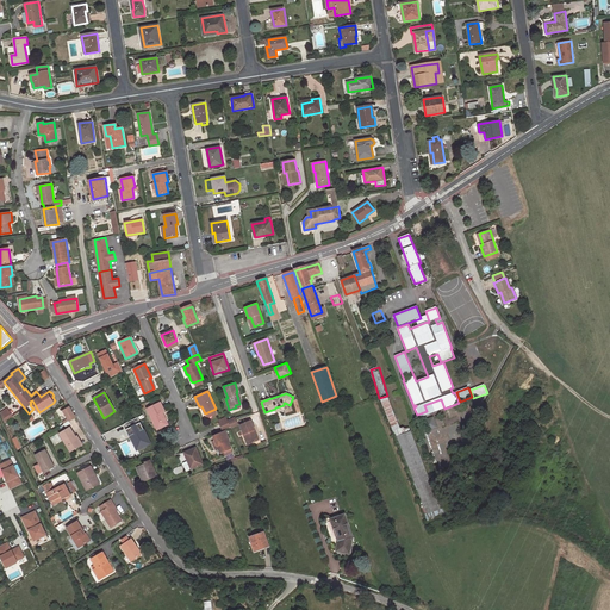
[(387,397),(381,399),(392,427),(398,425),(387,397)]
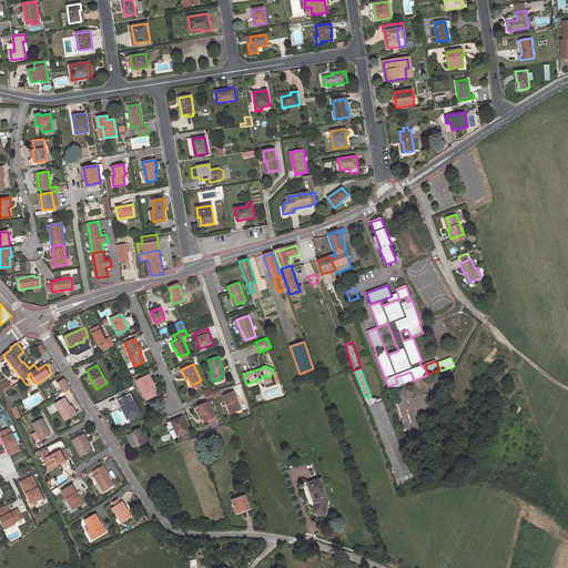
[(389,389),(414,381),(411,372),(395,377),(397,383),(388,386),(389,389)]
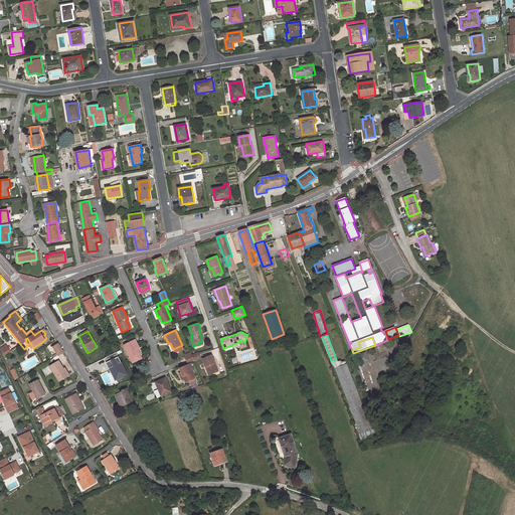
[(136,340),(124,345),(131,359),(132,362),(142,358),(137,348),(139,347),(136,340)]
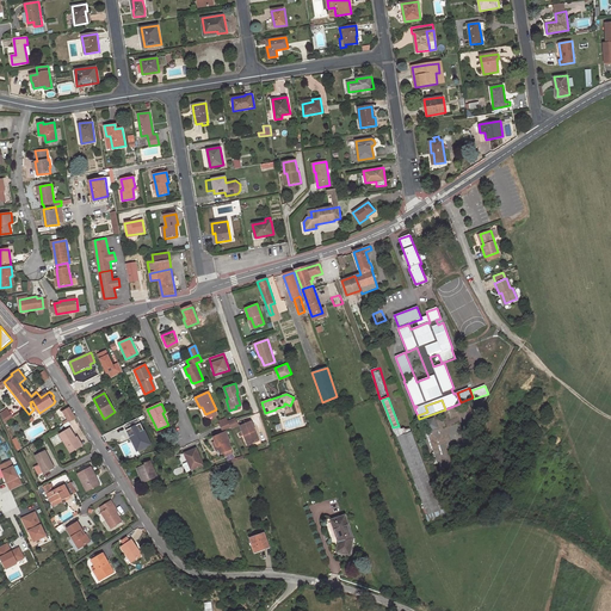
[(69,408),(62,412),(69,423),(76,418),(69,408)]
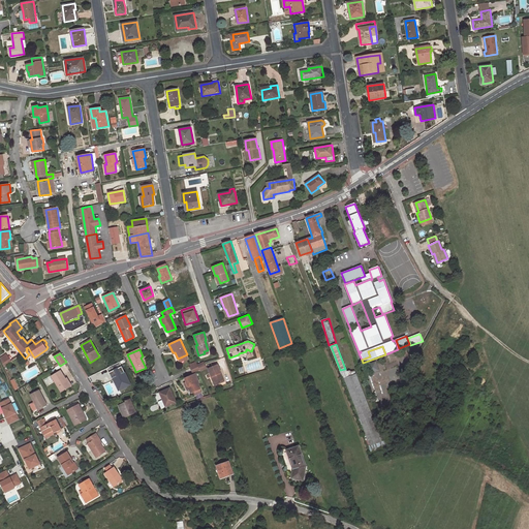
[(10,363),(6,358),(1,361),(4,367),(10,363)]
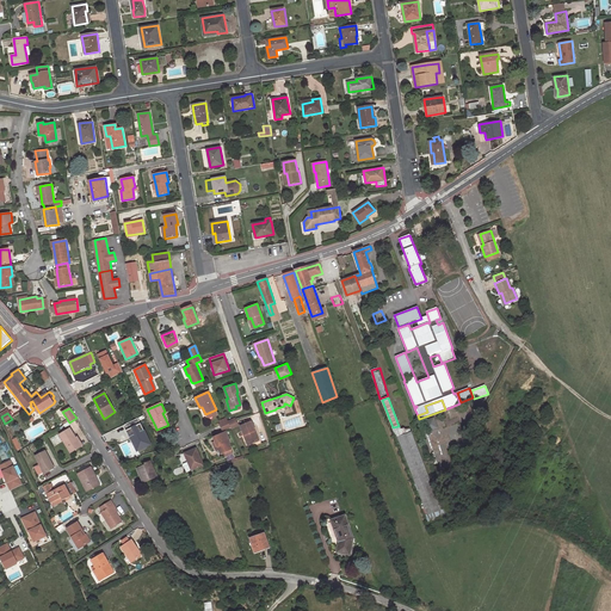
[(137,449),(150,443),(139,418),(124,425),(137,449)]
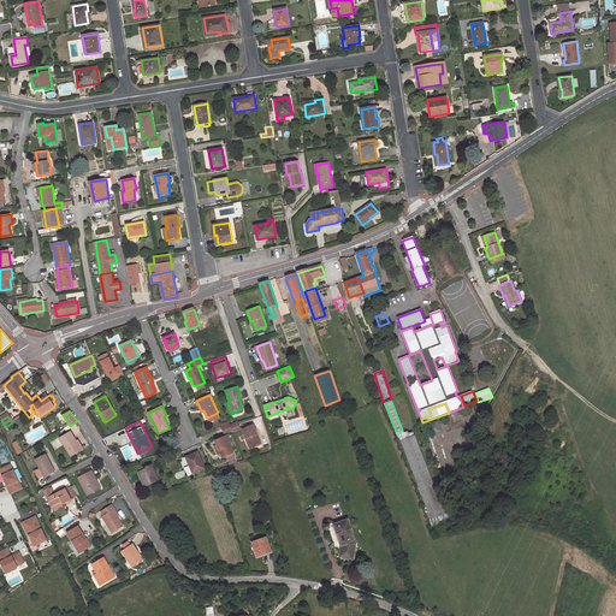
[(229,421),(220,425),(225,436),(241,428),(238,421),(230,424),(229,421)]
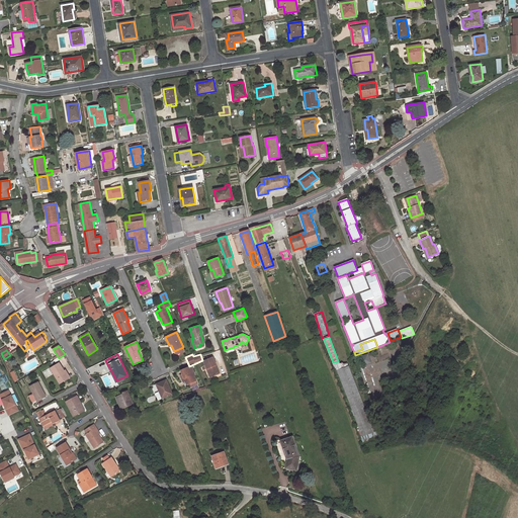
[(367,354),(359,357),(362,365),(370,362),(367,354)]
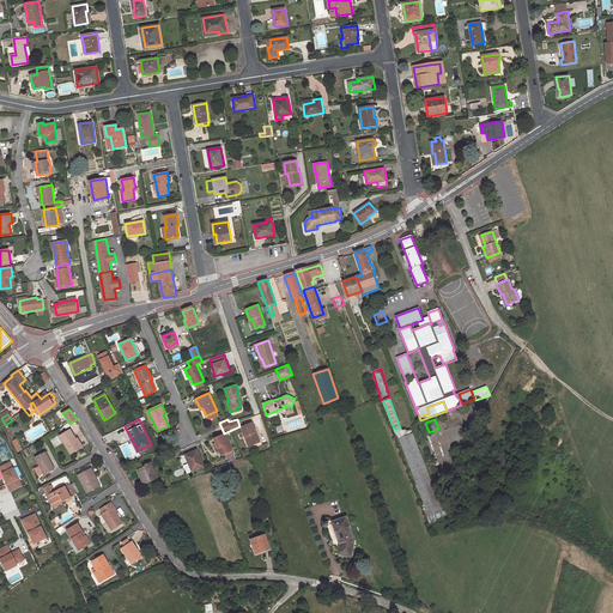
[(255,430),(252,423),(241,428),(246,437),(247,436),(250,445),(260,442),(256,435),(254,435),(253,431),(255,430)]
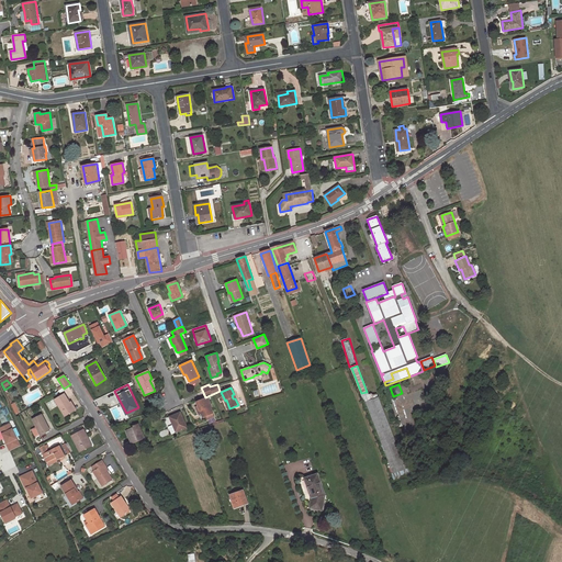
[(55,400),(65,416),(71,412),(66,404),(69,403),(66,397),(64,393),(55,400)]
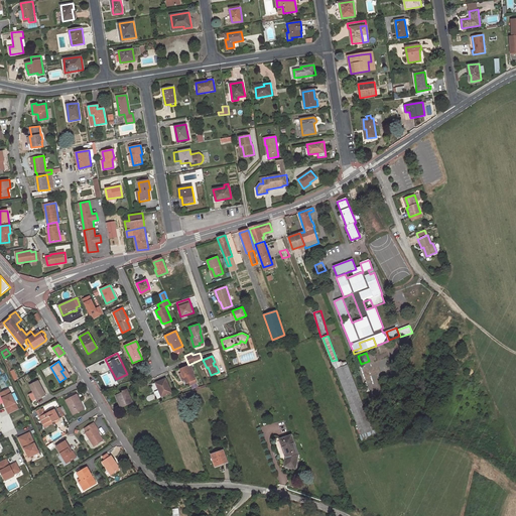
[(60,371),(66,378),(70,376),(62,364),(60,365),(63,370),(60,371)]
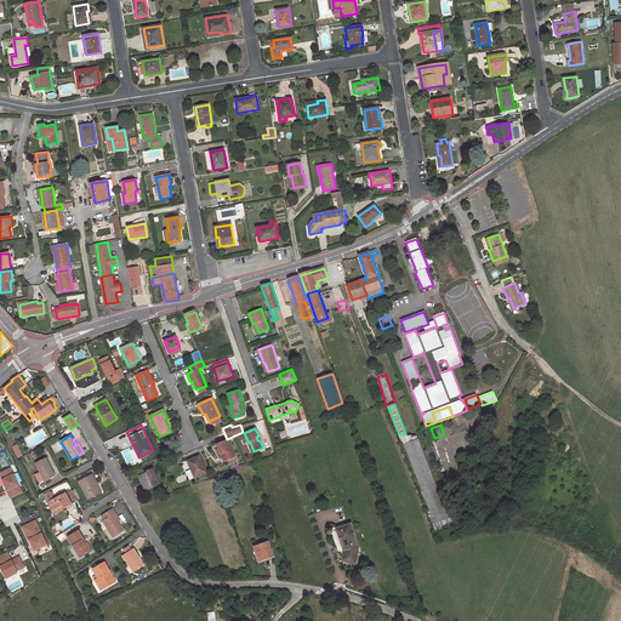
[(218,449),(216,450),(222,462),(235,456),(233,449),(234,449),(229,439),(217,445),(218,449)]
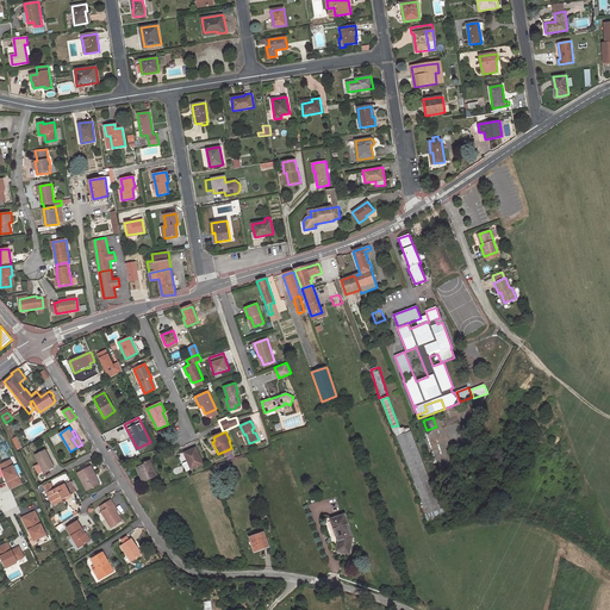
[(197,448),(185,453),(191,470),(203,465),(197,448)]
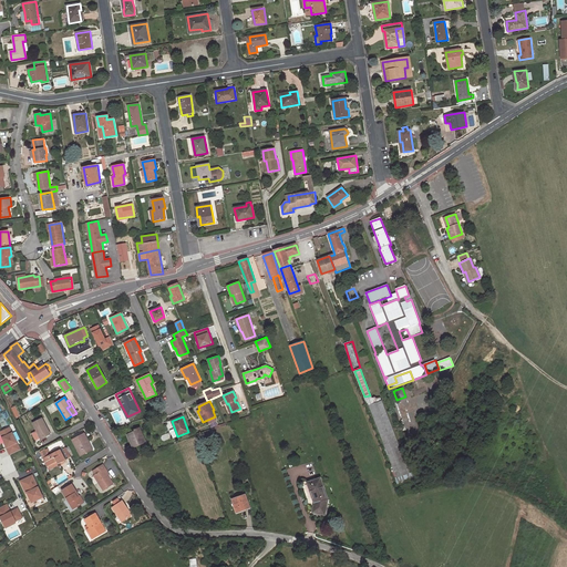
[(42,418),(33,423),(37,430),(41,439),(50,434),(42,418)]
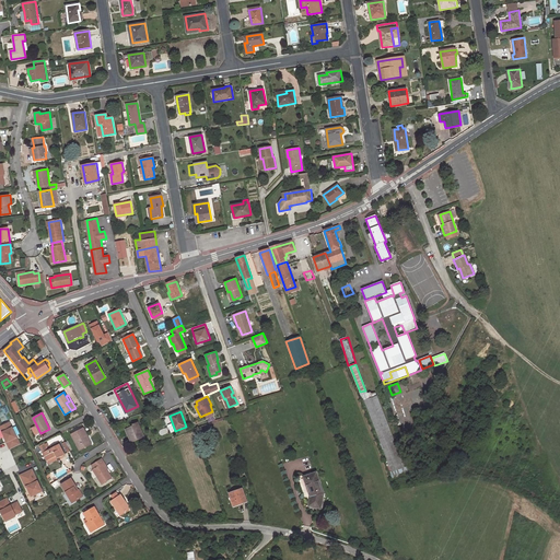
[(10,422),(0,427),(0,428),(7,442),(10,450),(20,444),(10,422)]
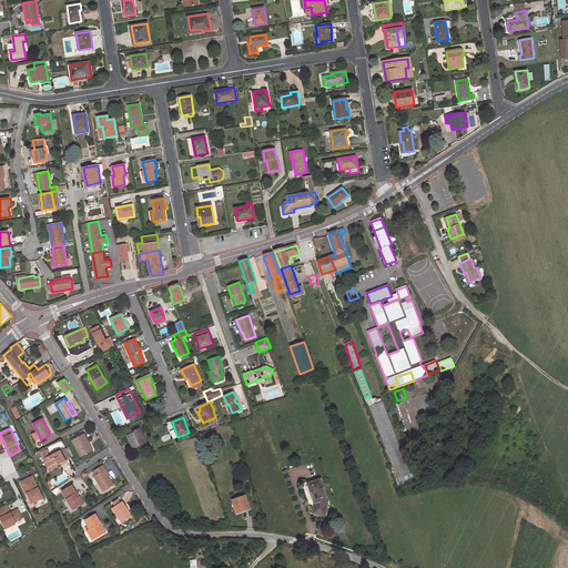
[(135,433),(128,436),(133,448),(145,443),(140,429),(135,430),(135,433)]
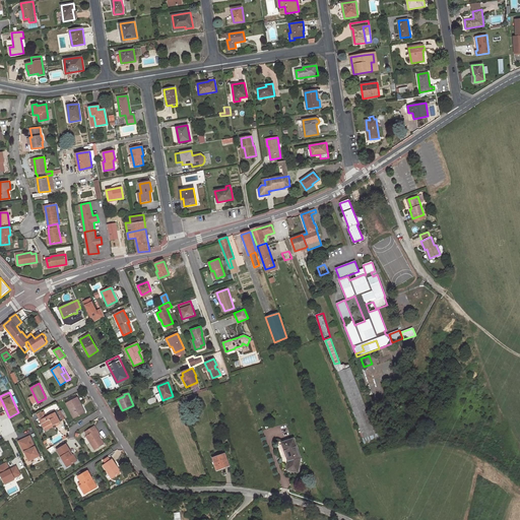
[(76,397),(66,403),(73,417),(82,413),(78,405),(80,404),(76,397)]
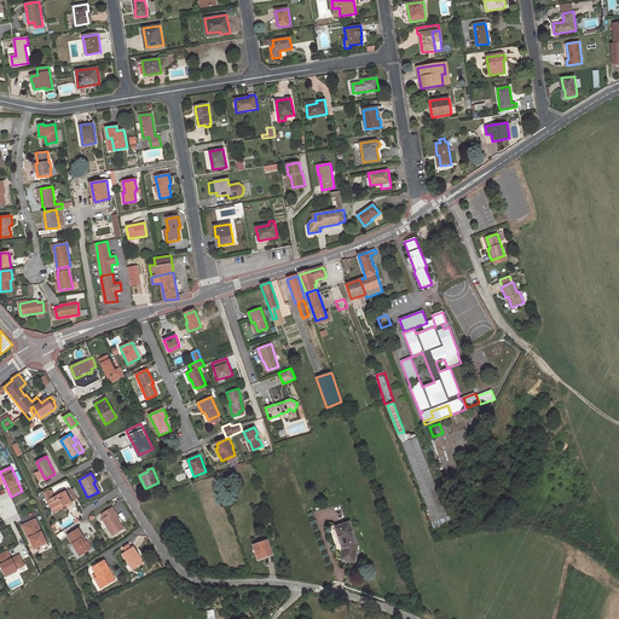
[(65,490),(47,501),(52,510),(62,504),(63,507),(71,502),(65,490)]
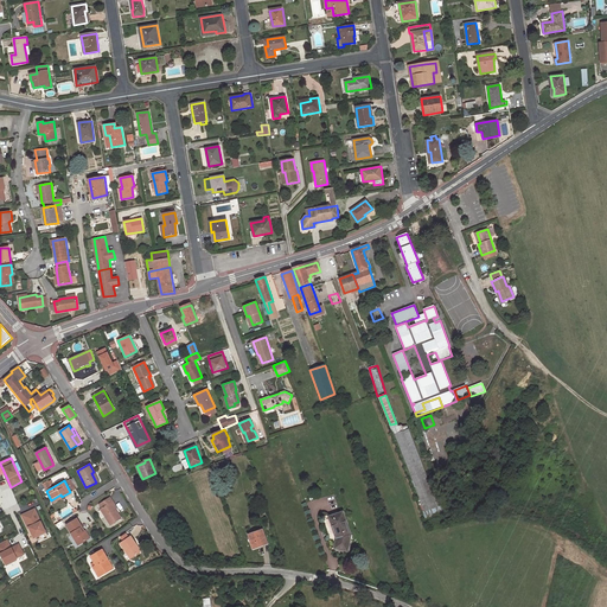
[(101,509),(112,524),(122,518),(112,502),(113,500),(110,497),(100,504),(102,508),(101,509)]
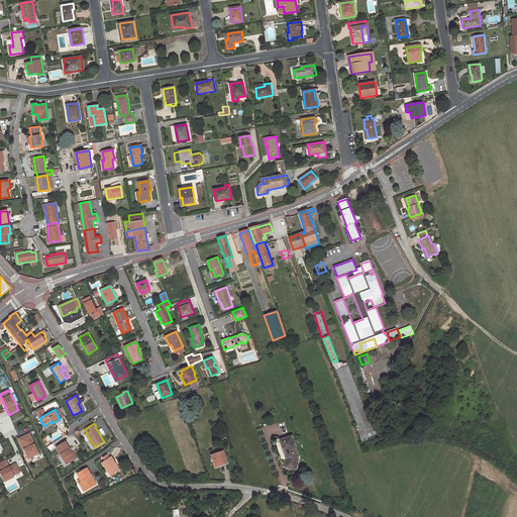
[(29,458),(38,453),(29,434),(19,439),(23,448),(24,447),(25,449),(29,458)]
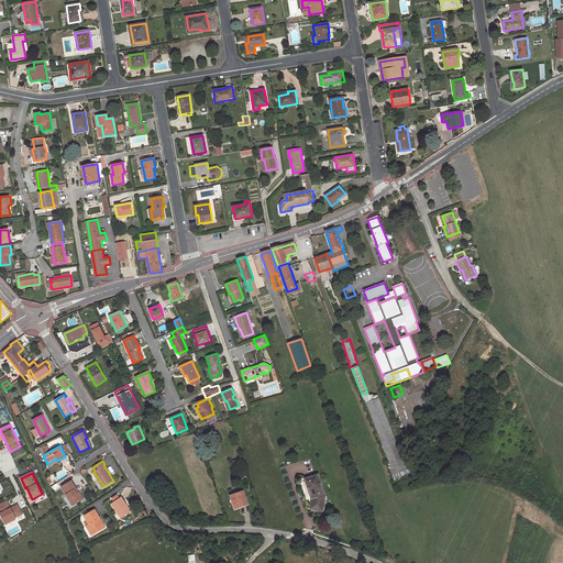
[(312,479),(307,482),(310,492),(309,493),(312,500),(310,509),(322,511),(326,496),(318,475),(312,477),(312,479)]
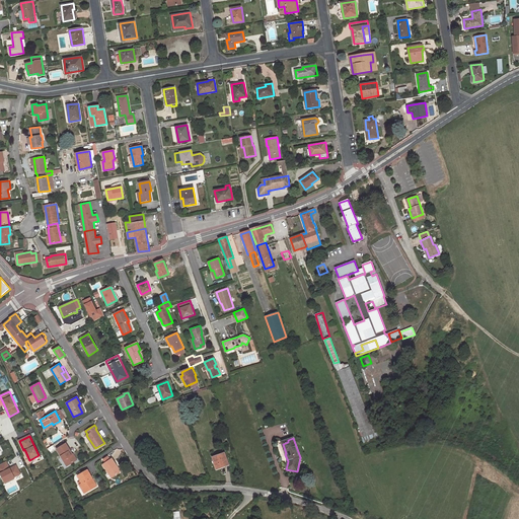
[(57,449),(64,460),(65,459),(68,465),(73,462),(72,461),(76,459),(73,454),(72,454),(71,455),(69,452),(70,451),(66,443),(57,449)]
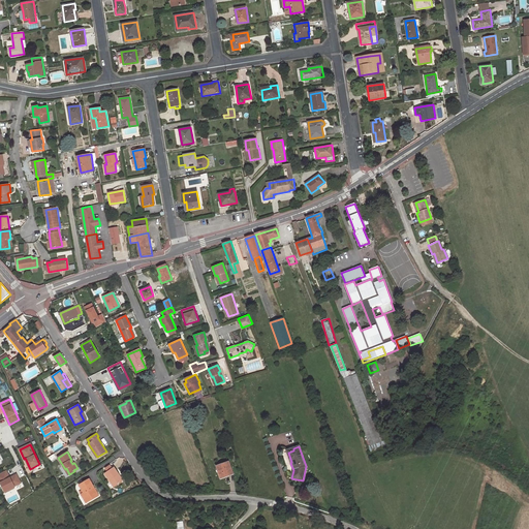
[(229,462),(216,467),(220,478),(234,473),(229,462)]
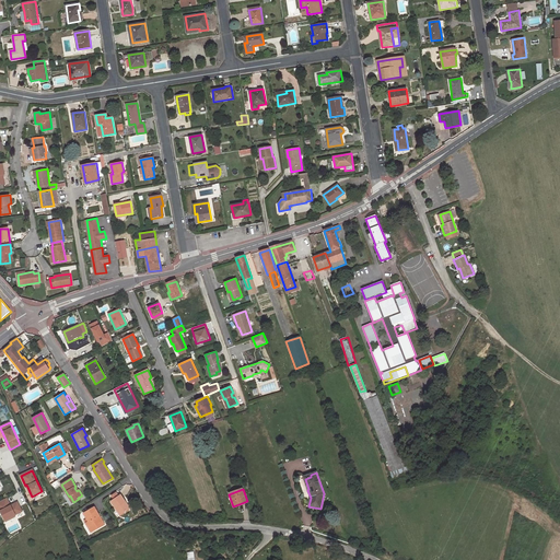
[(112,501),(121,514),(129,509),(125,502),(126,501),(120,494),(112,501)]
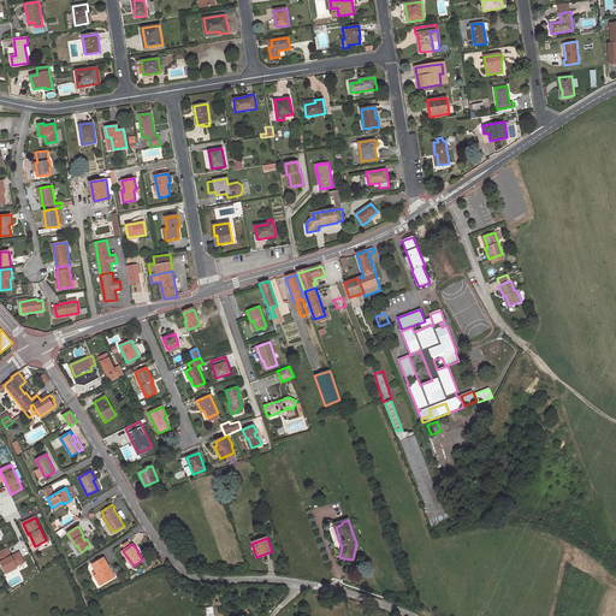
[(7,548),(0,551),(0,562),(6,574),(17,568),(16,567),(24,563),(19,552),(9,558),(7,556),(11,555),(7,548)]
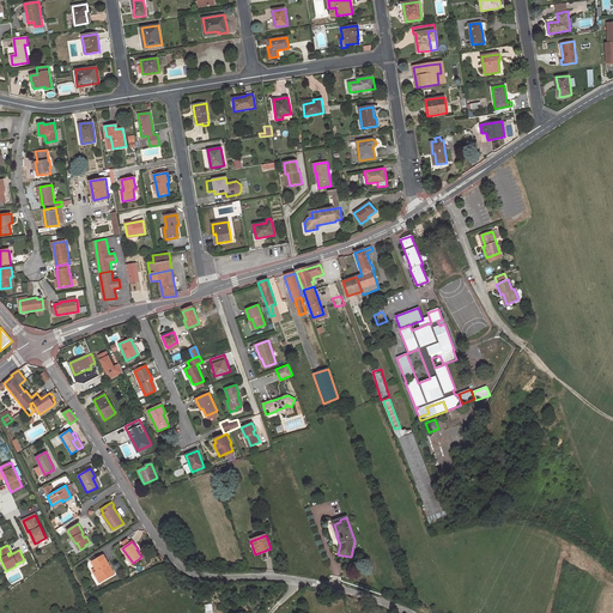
[(109,564),(104,556),(92,563),(97,571),(93,572),(97,578),(99,577),(102,581),(109,577),(108,575),(111,572),(107,565),(109,564)]
